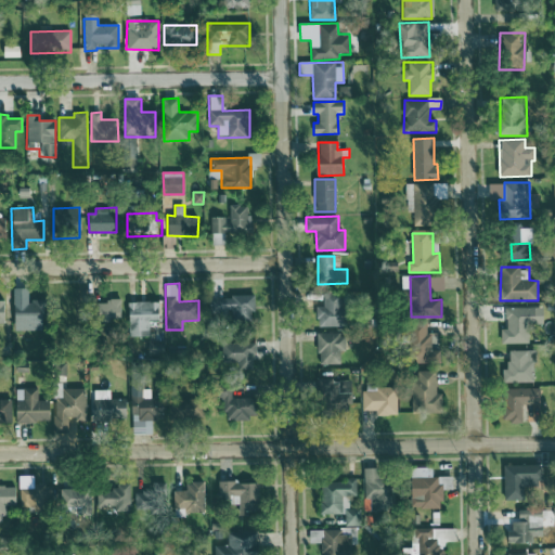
[(14,331),(43,330),(43,300),(29,301),(29,288),(14,288),(14,331)]
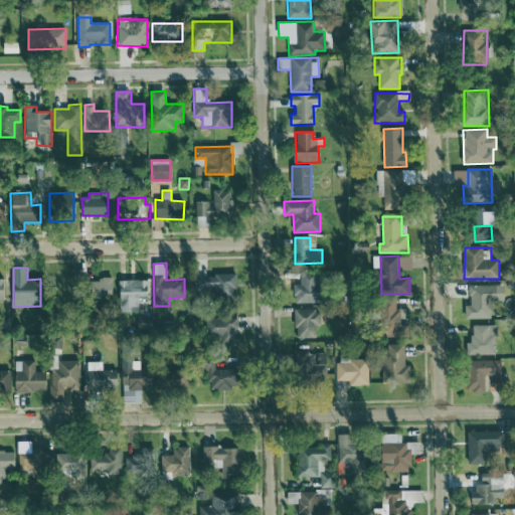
[(295,284),(295,304),(320,303),(320,271),(300,272),(301,284),(295,284)]
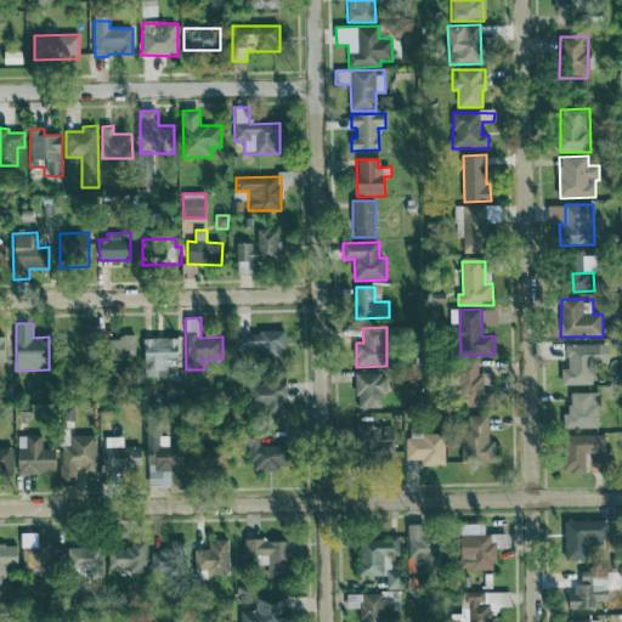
[(286,333),(239,332),(238,357),(284,358),(286,333)]
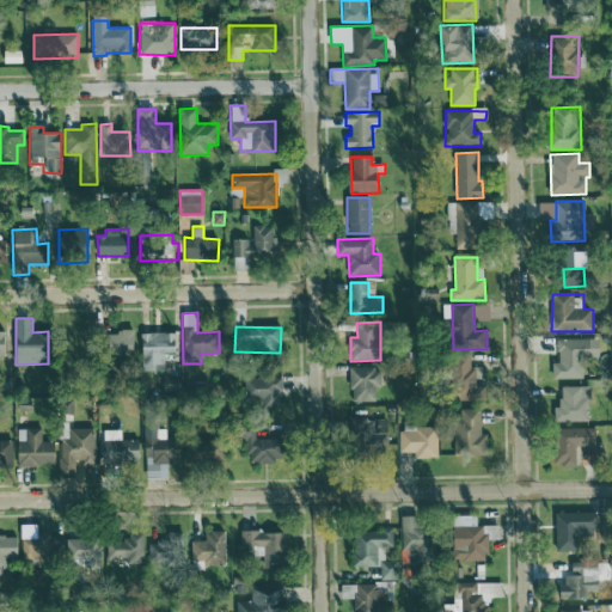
[(134,352),(134,331),(109,331),(109,352),(134,352)]
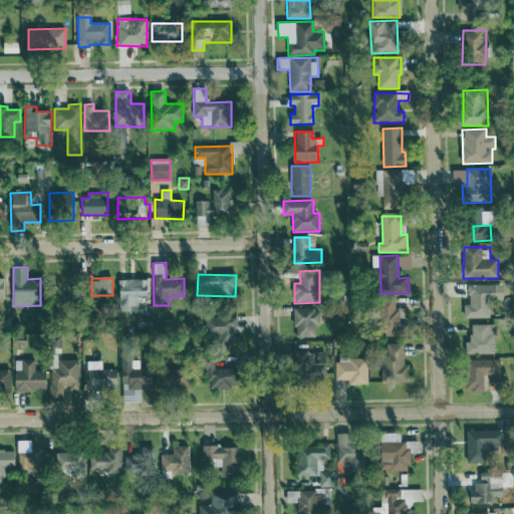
[(138,311),(138,297),(149,296),(148,279),(118,280),(119,311),(138,311)]
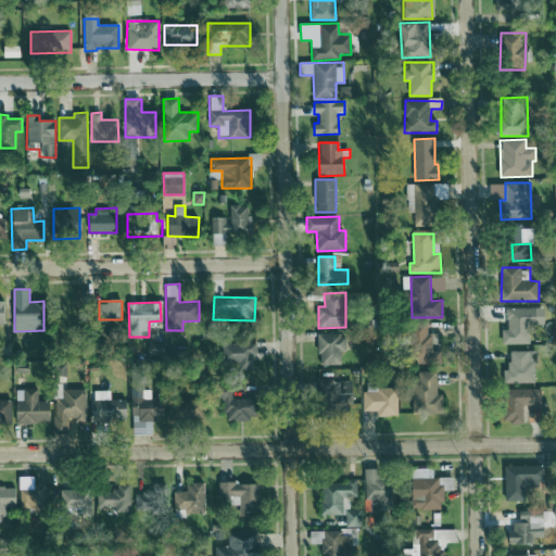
[(530,344),(530,325),(545,325),(544,307),(507,308),(507,330),(502,330),(503,344),(530,344)]
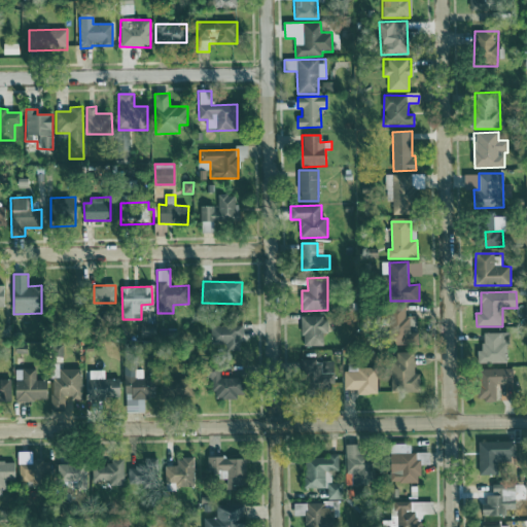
[(419,332),(411,332),(410,317),(406,317),(406,308),(394,309),(394,345),(419,344),(419,332)]
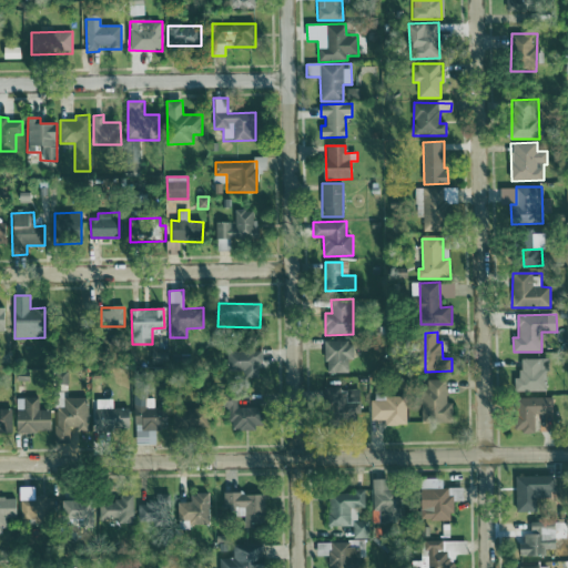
[(326,342),(326,373),(348,373),(348,359),(354,359),(354,342),(326,342)]
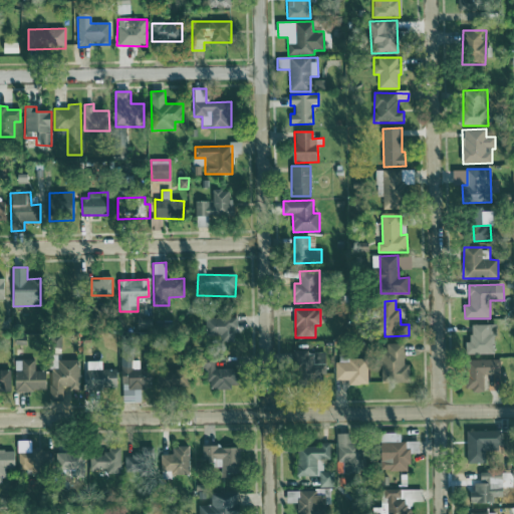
[(234,341),(234,329),(237,329),(237,317),(206,318),(206,340),(222,339),(222,342),(234,341)]
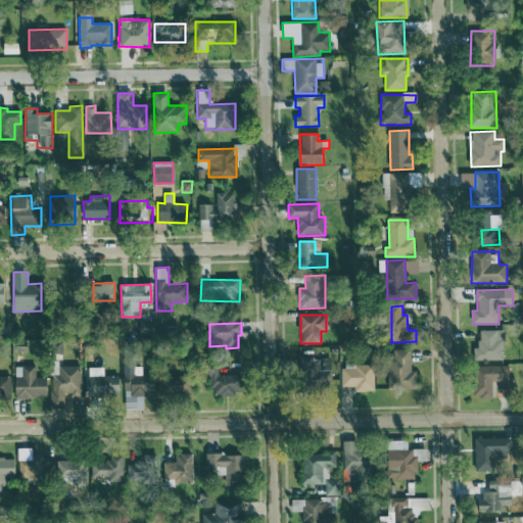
[(503,360),(504,331),(480,330),(480,347),(474,347),(474,360),(503,360)]
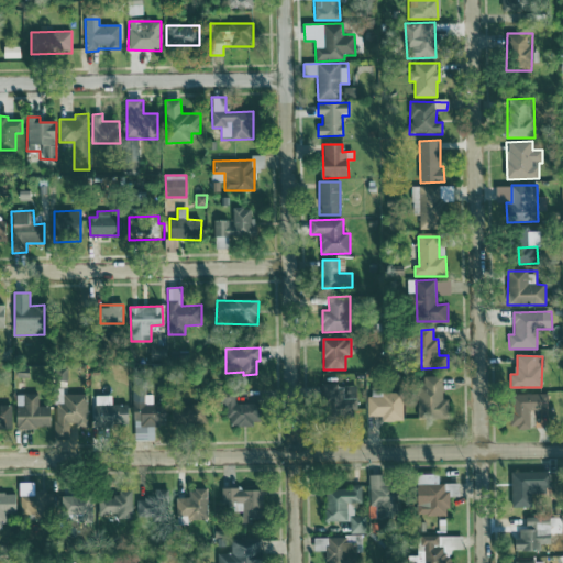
[(449,418),(449,399),(443,399),(442,376),(420,376),(421,419),(449,418)]
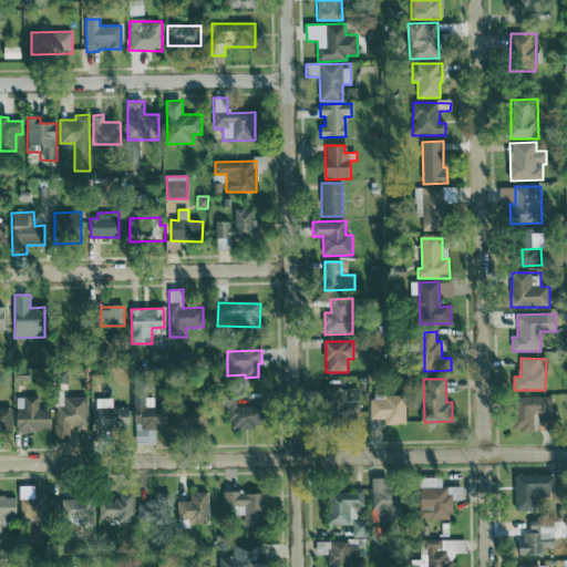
[(325,388),(325,419),(358,419),(358,388),(325,388)]
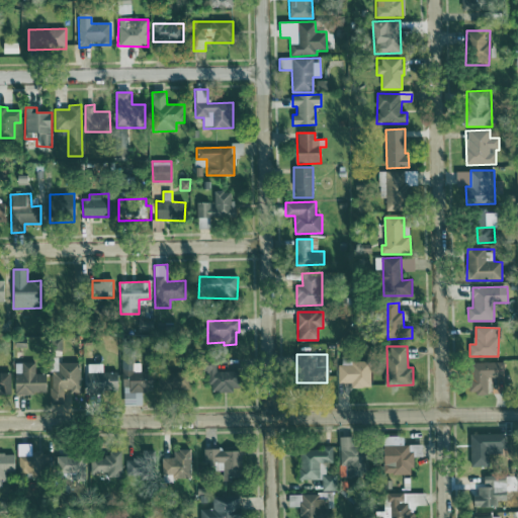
[(238,369),(238,386),(230,386),(230,392),(210,393),(209,382),(207,382),(207,372),(199,372),(199,358),(217,357),(217,370),(238,369)]
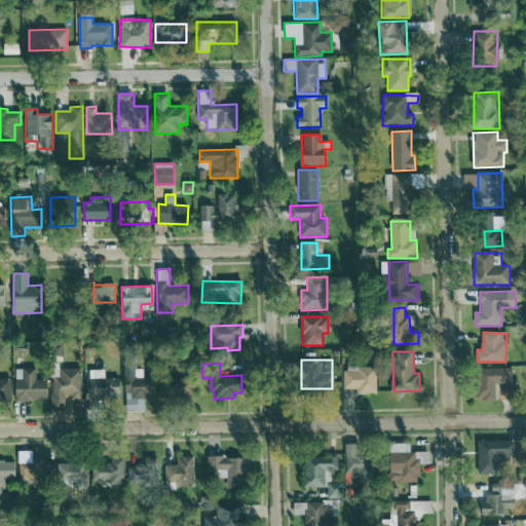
[(345,389),(358,388),(358,393),(377,393),(377,366),(344,366),(345,389)]
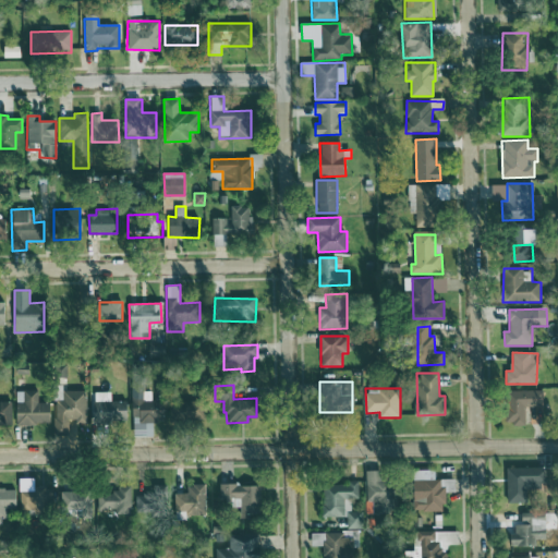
[(166,400),(152,400),(152,389),(133,389),(132,437),(153,437),(154,423),(165,423),(166,400)]
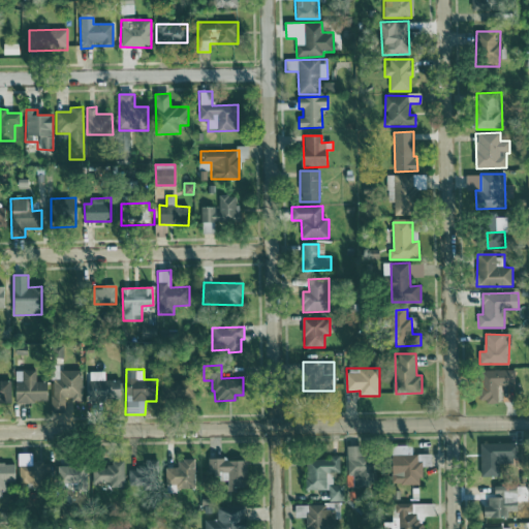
[(48,382),(36,381),(36,370),(16,370),(16,403),(48,403),(48,382)]
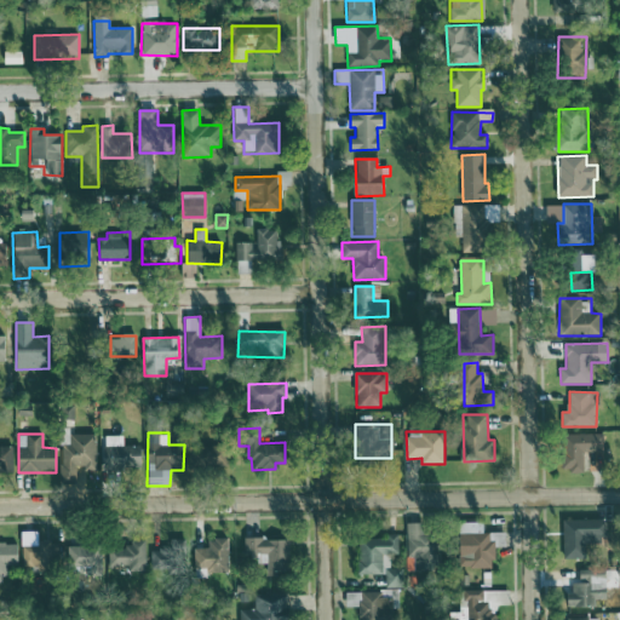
[(606,434),(569,434),(568,472),(586,472),(586,451),(604,452),(606,434)]
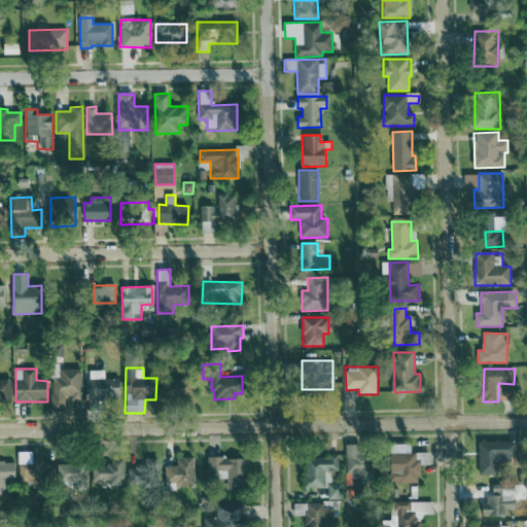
[(104,370),(89,370),(89,400),(120,400),(120,379),(105,379),(104,370)]
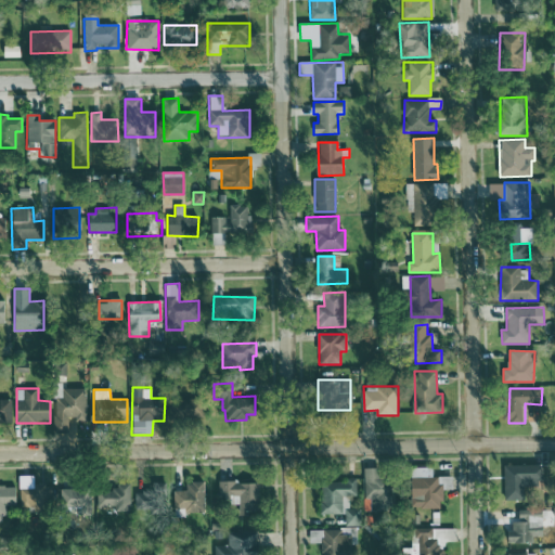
[(205,400),(181,399),(181,421),(205,422),(205,400)]
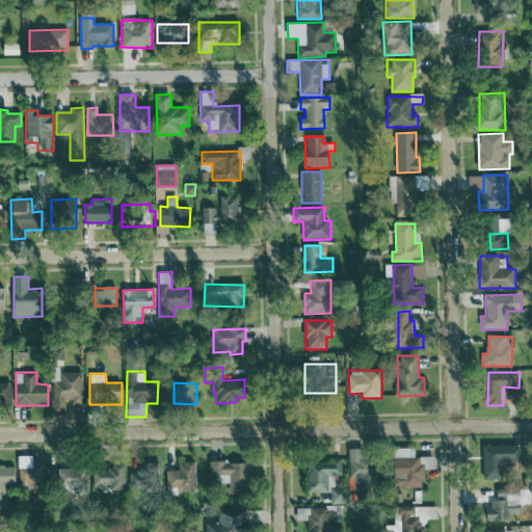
[(484,446),(483,479),(503,479),(504,468),(520,468),(521,447),(484,446)]
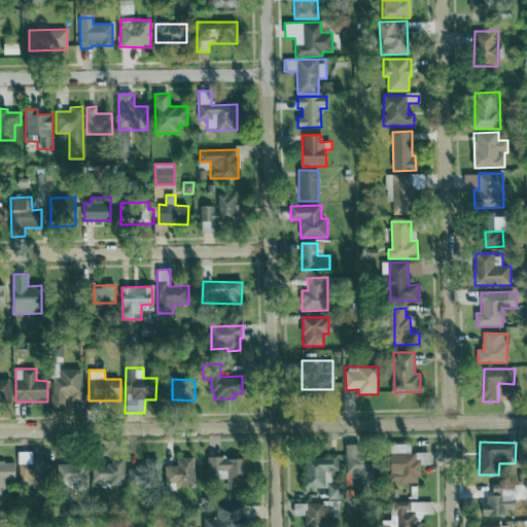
[(361,445),(346,445),(346,485),(376,484),(376,453),(361,453),(361,445)]
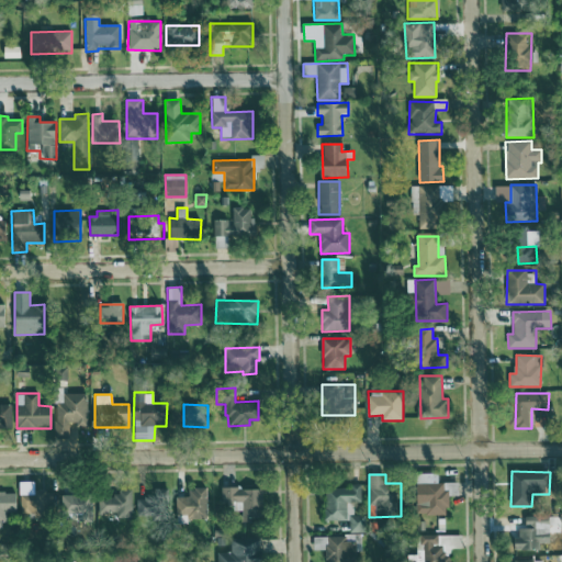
[(447,483),(417,484),(417,516),(448,515),(447,483)]
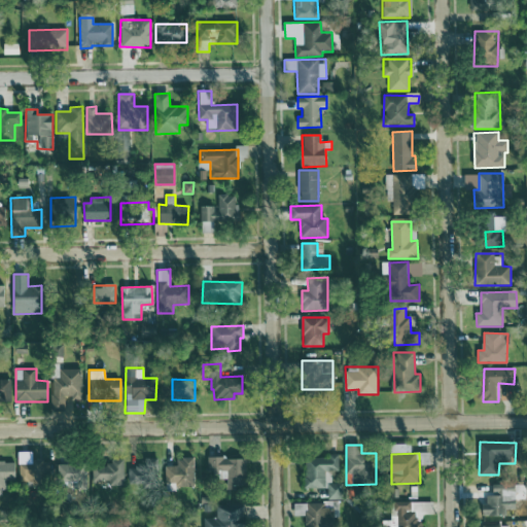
[(339,455),(305,456),(306,488),(326,488),(325,471),(340,471),(339,455)]
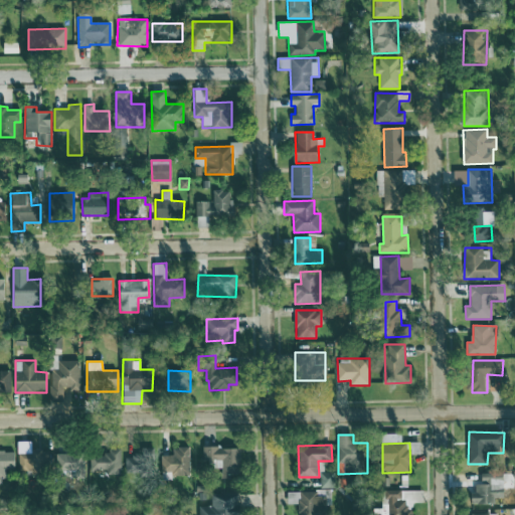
[(190,475),(190,448),(173,448),(173,455),(162,455),(162,475),(190,475)]
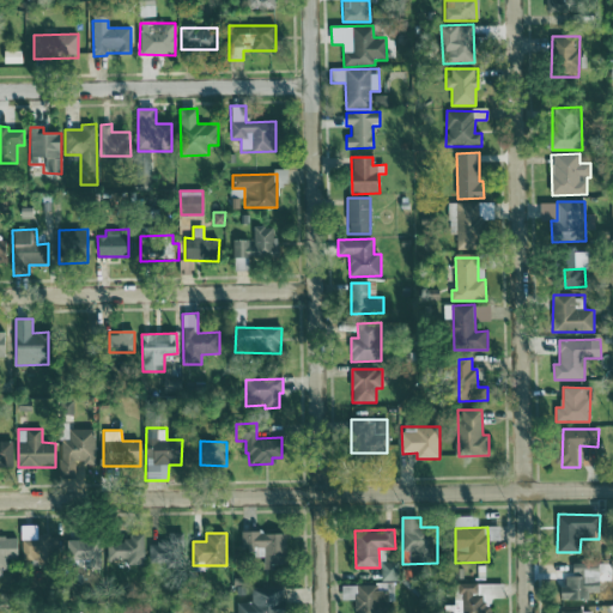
[(265,569),(286,570),(287,534),(242,533),(242,557),(265,558),(265,569)]
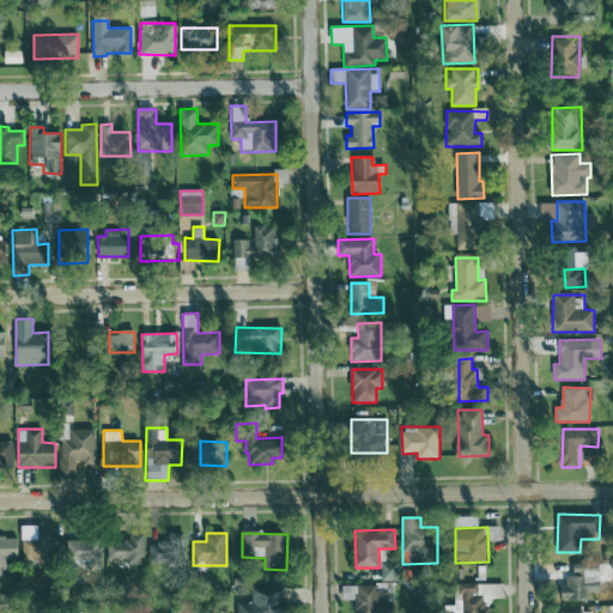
[(144,565),(144,534),(127,534),(127,540),(108,540),(108,559),(127,559),(127,565),(144,565)]
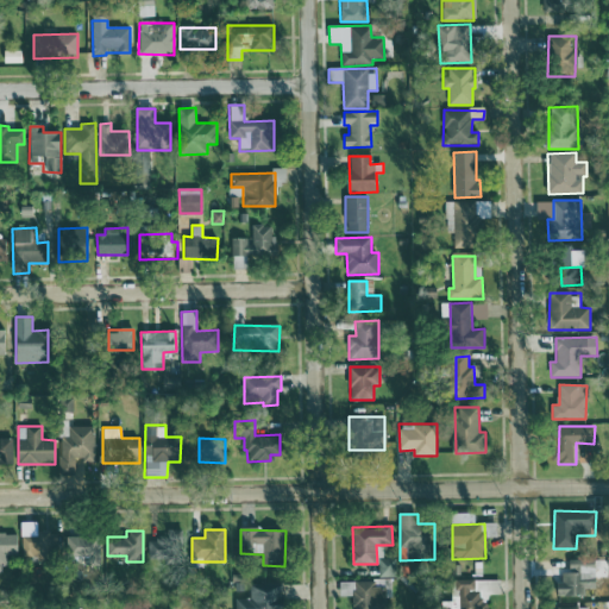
[(23,537),(23,558),(58,558),(58,532),(37,532),(37,537),(23,537)]
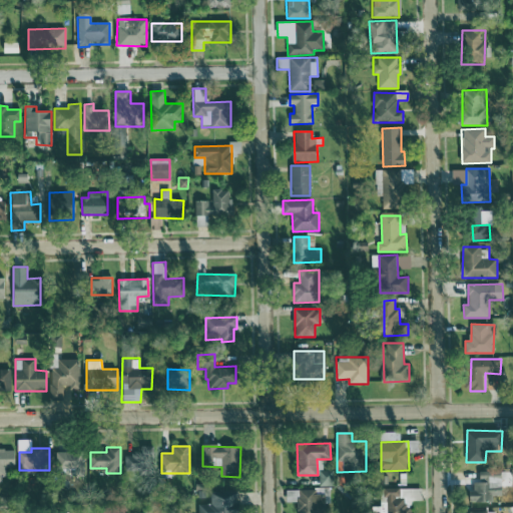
[(15,450),(0,449),(0,476),(14,477),(15,450)]
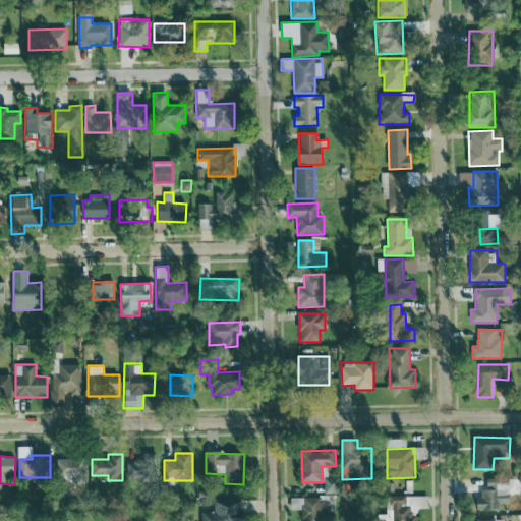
[(57,476),(80,476),(81,459),(57,459),(57,476)]
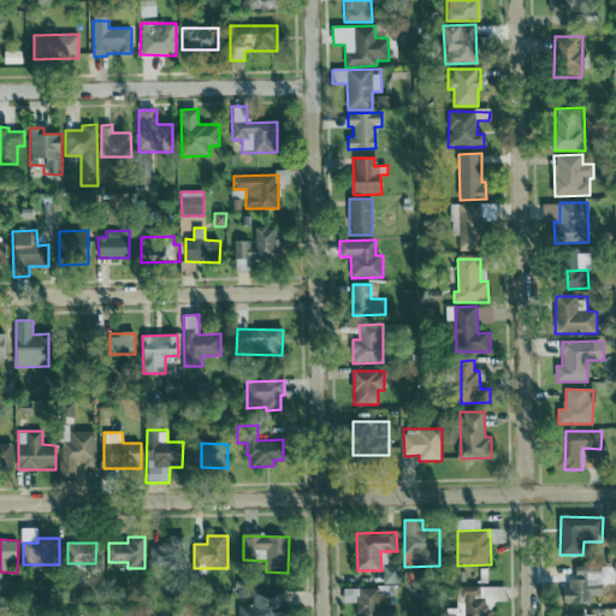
[(149,546),(149,566),(171,564),(171,545),(149,546)]
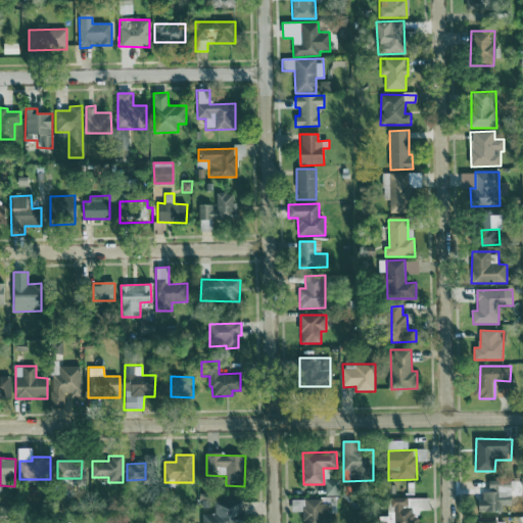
[(408,497),(388,497),(388,517),(382,517),(381,522),(419,522),(420,518),(414,518),(413,509),(408,509),(408,497)]
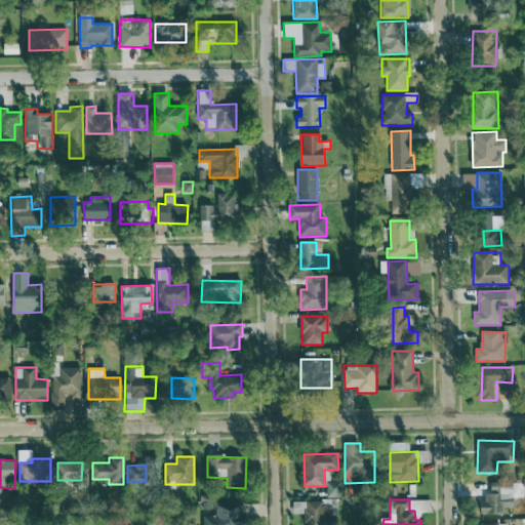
[(293,515),(306,514),(305,524),(329,524),(330,506),(321,506),(321,501),(293,501),(293,515)]
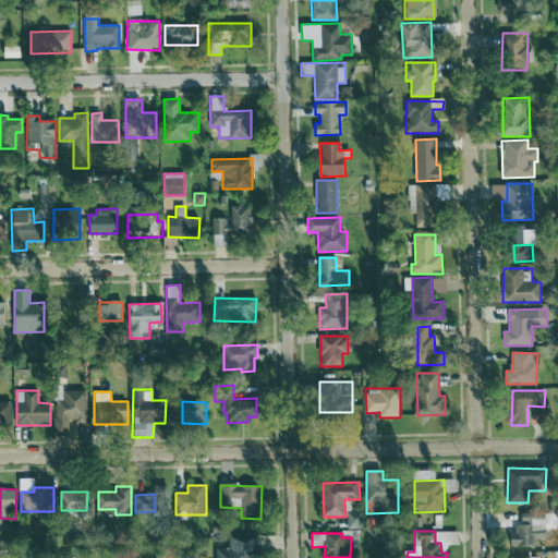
[(216,557),(258,557),(259,536),(229,535),(229,548),(216,548),(216,557)]
